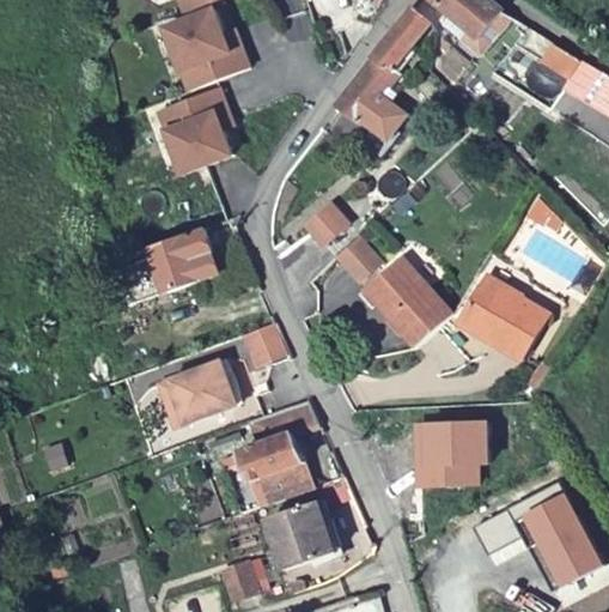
[(180,0),(186,14),(221,0),(180,0)]
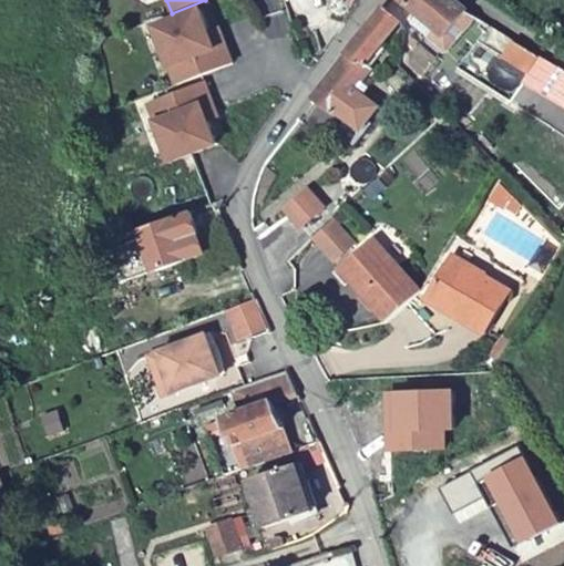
[(401,0),(448,34),(465,9),(454,0),(401,0)]
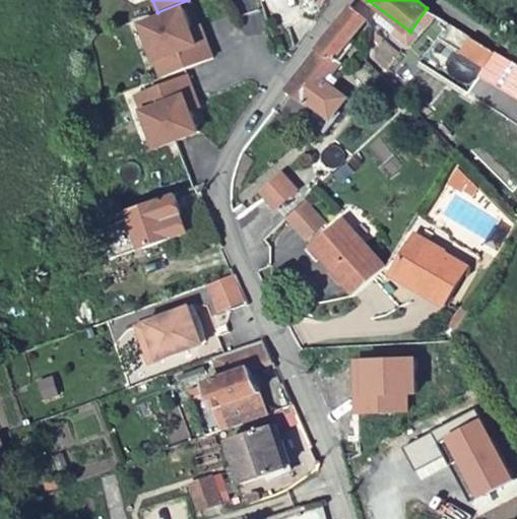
[(350,7),(320,47),(340,63),(341,62),(337,59),(365,20),(350,7)]
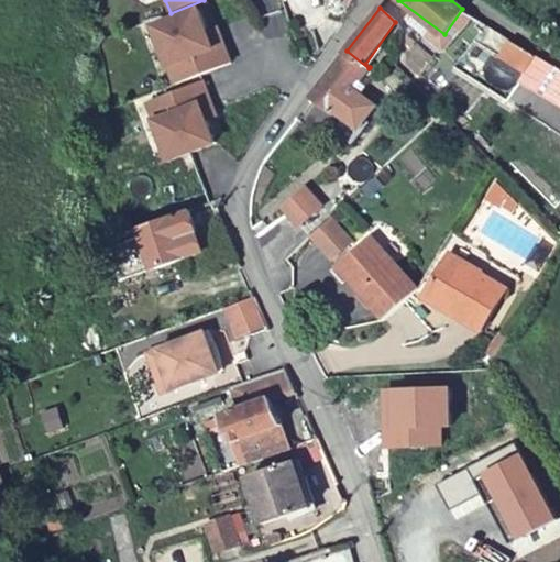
[(197,10),(153,28),(176,85),(230,64),(222,44),(212,47),(207,32),(197,10)]
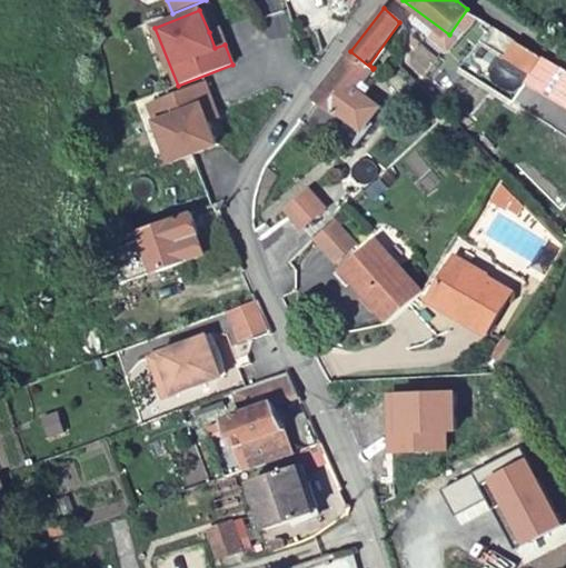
[(218,28),(209,32),(215,48),(225,45),(218,28)]
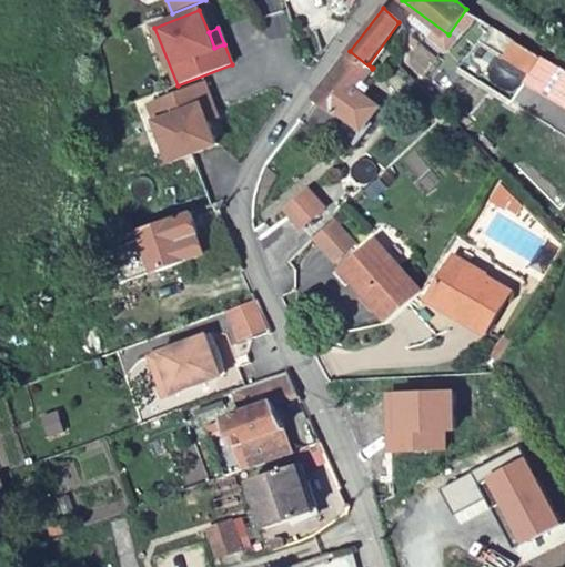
[(532,72),(542,54),(515,38),(505,57),(512,61),(532,72)]
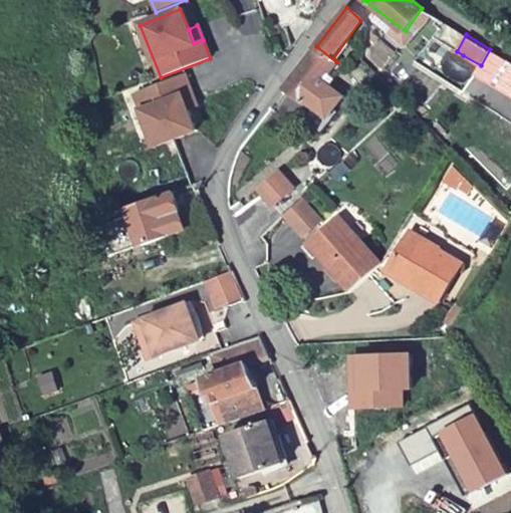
[(316,46),(283,87),(304,103),(307,100),(327,115),(341,95),(322,81),(336,62),(316,46)]
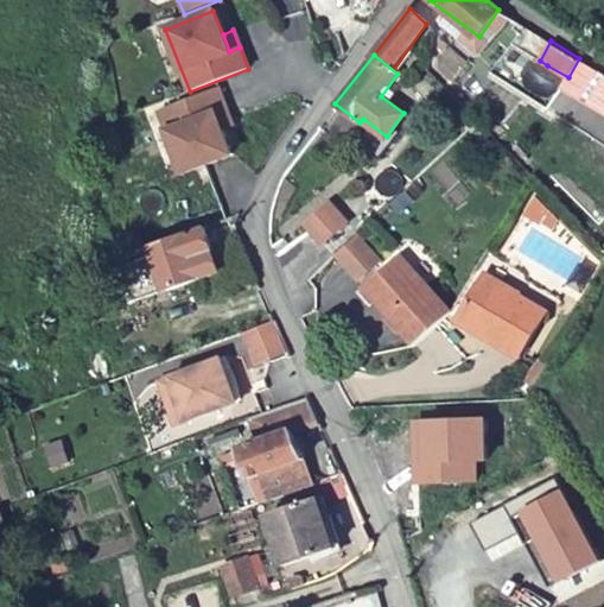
[(208,93),(159,112),(184,174),(242,151),(234,128),(223,133),(217,115),(208,93)]
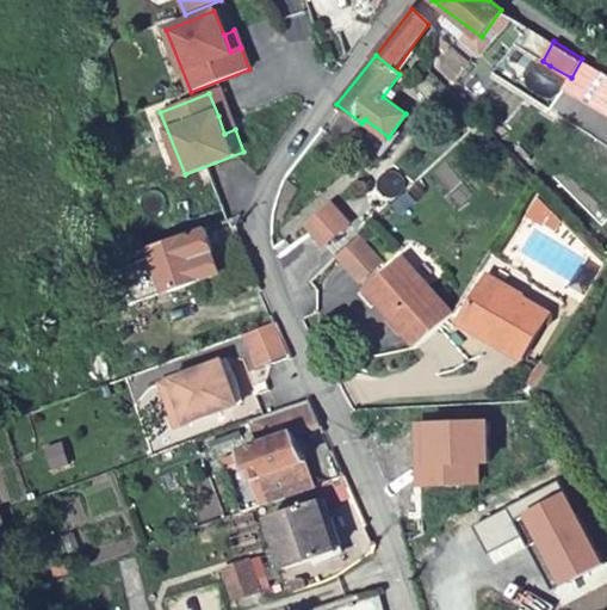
[(235,129),(229,112),(218,116),(224,134),(235,129)]
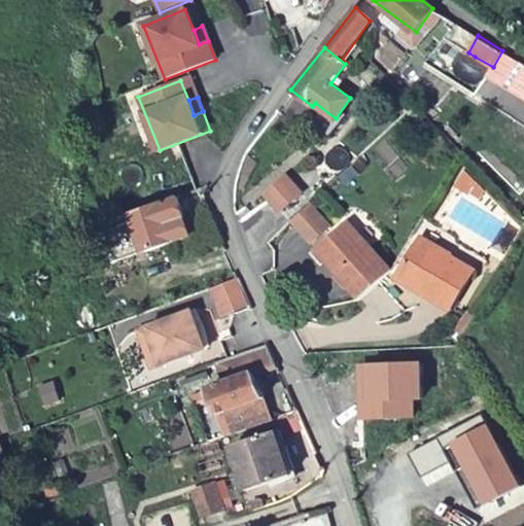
[(459,161),(450,175),(477,190),(483,180),(459,161)]
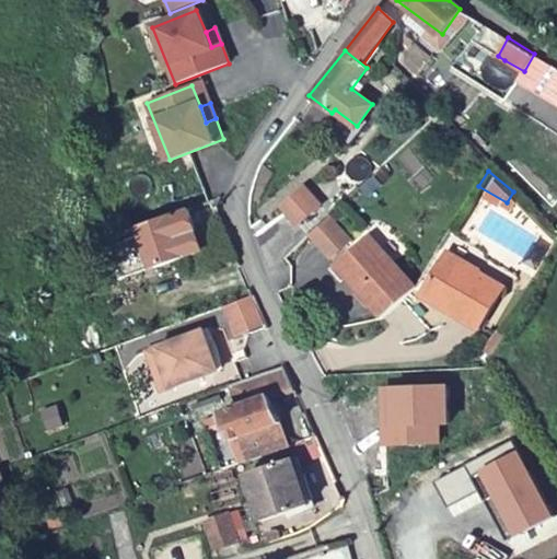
[(303,186),(279,208),(305,235),(325,216),(328,213),(303,186)]
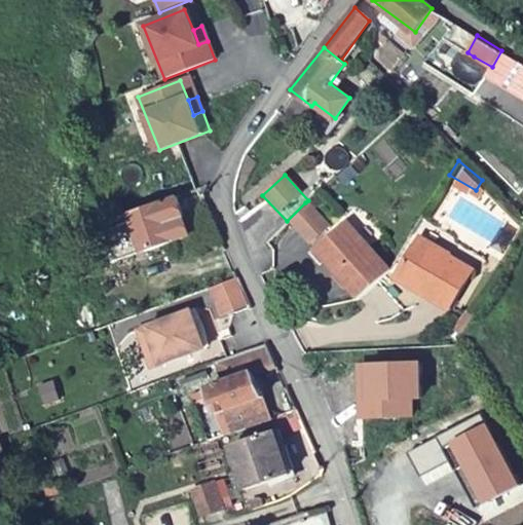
[(202,196),(207,186),(131,214),(100,225),(113,261),(144,250),(145,253),(189,235),(182,216),(208,205),(202,196)]
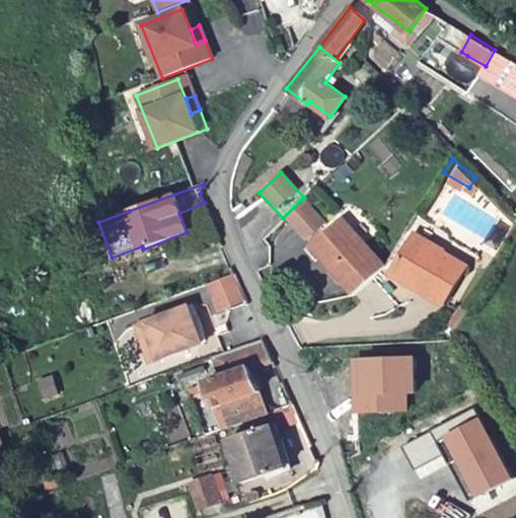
[(321,221),(301,200),(283,218),(303,238),(321,221)]
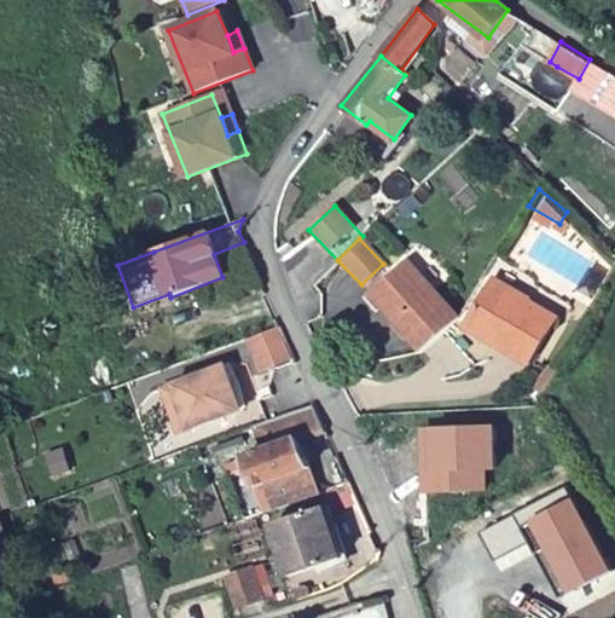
[(376,305),(416,353),(457,319),(416,271),(405,259),(373,287),(384,299),(376,305)]
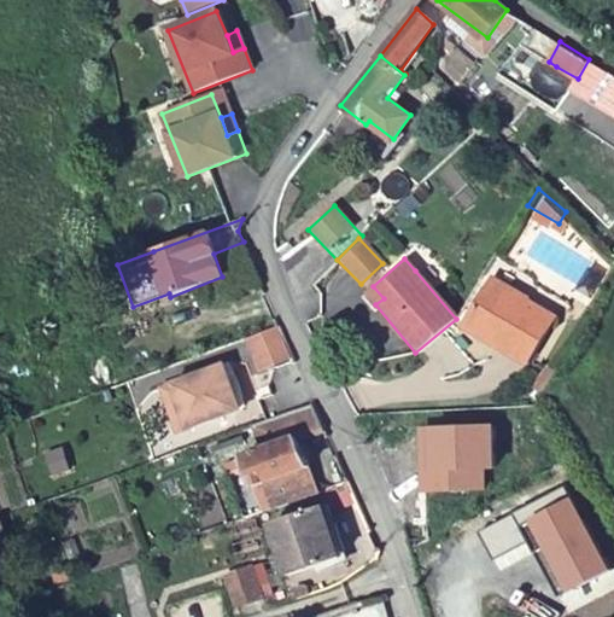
[(554,314),(491,278),(463,326),(527,361),(554,314)]
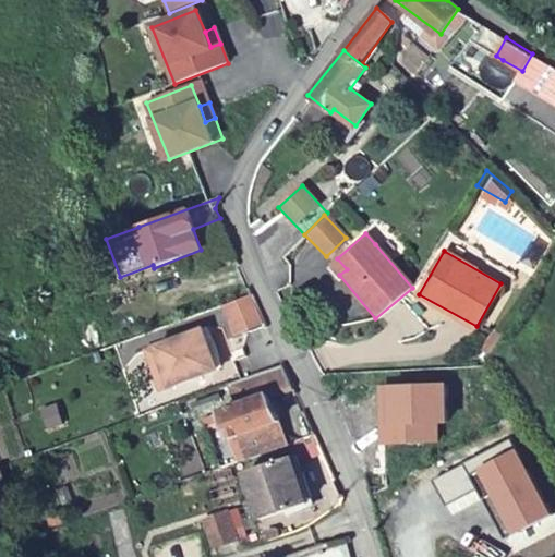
[(347,269),(337,258),(329,263),(339,275),(347,269)]
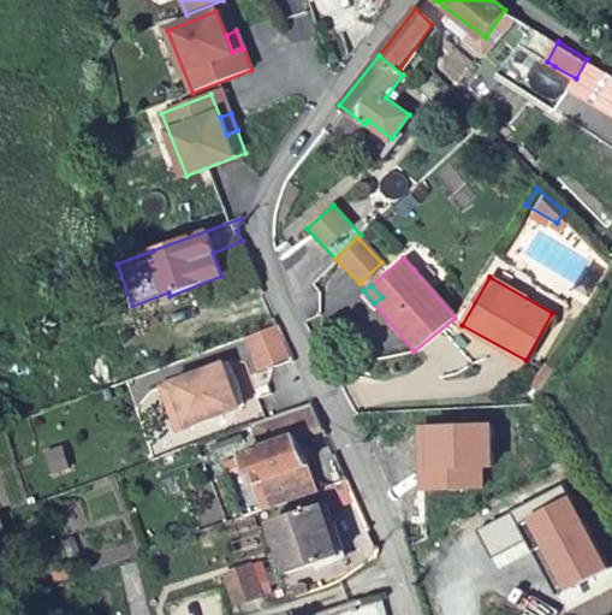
[(277,321),(262,327),(273,359),(290,353),(277,321)]
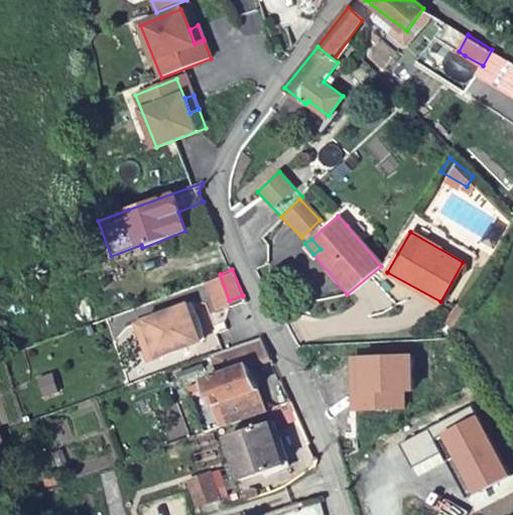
[(220,274),(208,278),(219,303),(229,300),(220,274)]
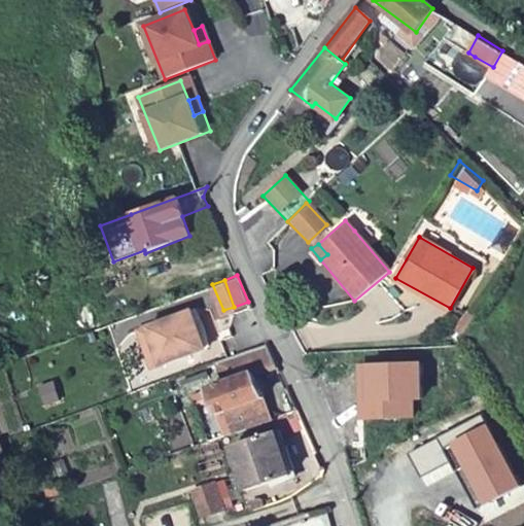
[(144,325),(159,364),(203,348),(188,309),(144,325)]
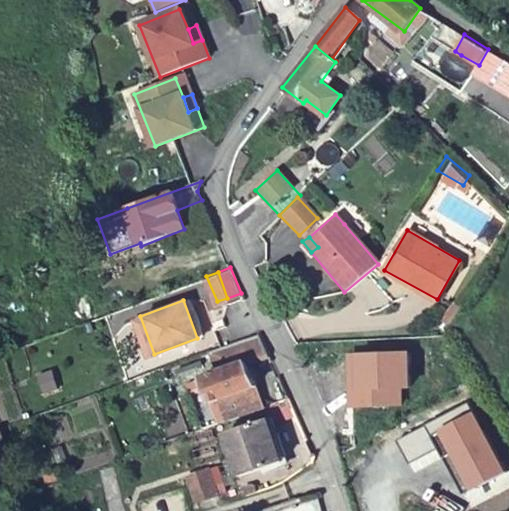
[(140,316),(130,319),(144,357),(154,354),(140,316)]
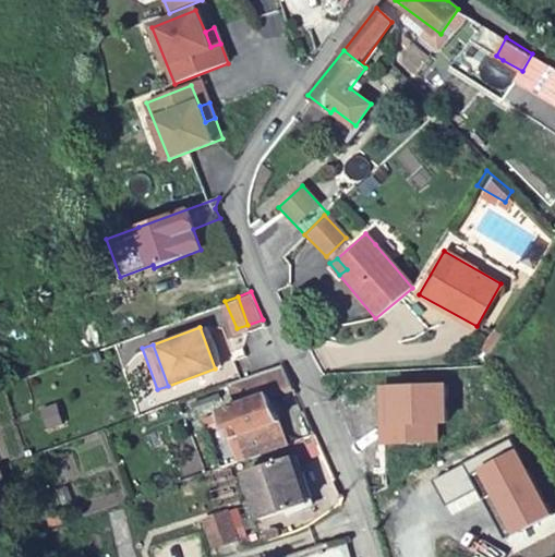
[(258,372),(228,383),(236,406),(267,395),(268,397),(268,396),(292,388),(281,364),(258,372)]
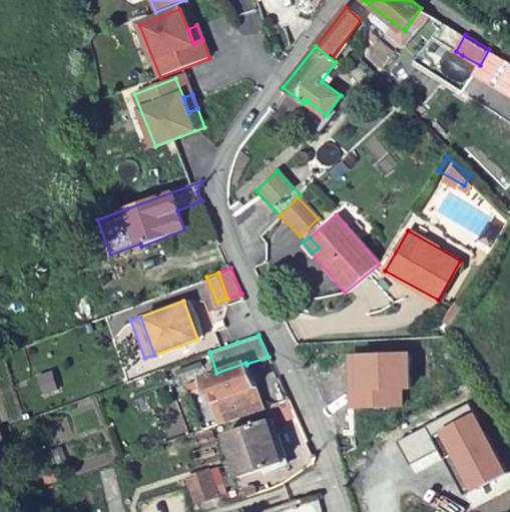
[(409,352),(350,355),(352,379),(360,379),(362,406),(402,404),(401,387),(411,386),(409,352)]
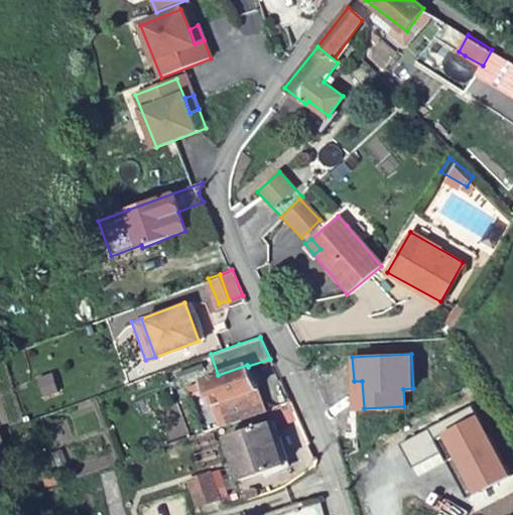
[(221,425),(264,410),(248,366),(248,367),(247,365),(218,375),(204,380),(221,425)]
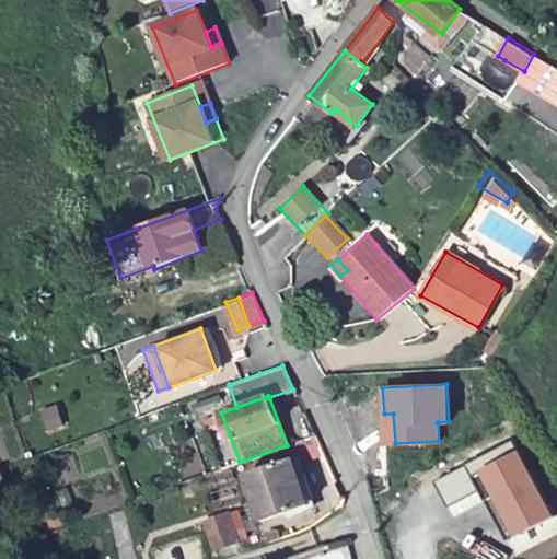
[(395,443),(393,414),(384,414),(385,443),(395,443)]
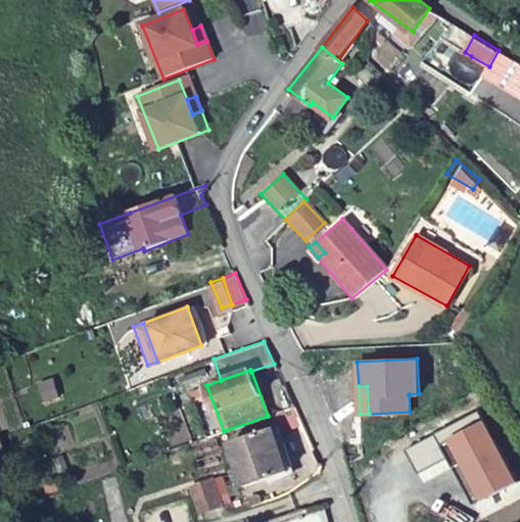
[(299,422),(292,407),(268,416),(272,427),(273,427),(275,431),(299,422)]
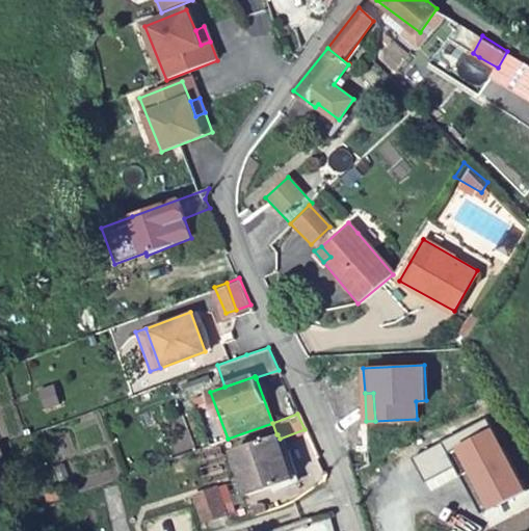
[(484,417),(473,423),(479,434),(491,428),(484,417)]
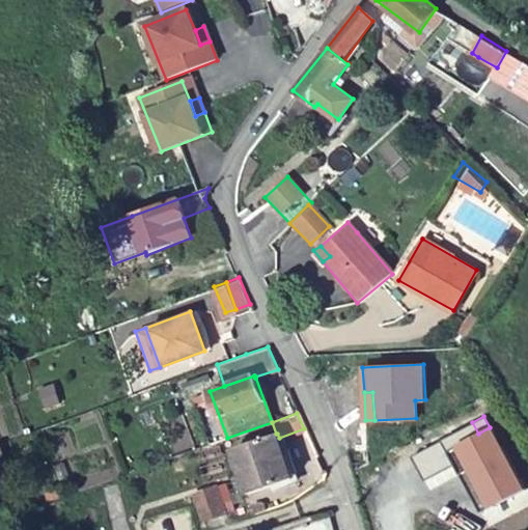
[(472,422),(412,455),(424,480),(454,464),(459,462),(464,472),(473,467),(495,504),(523,489),(490,427),(478,434),(472,422)]
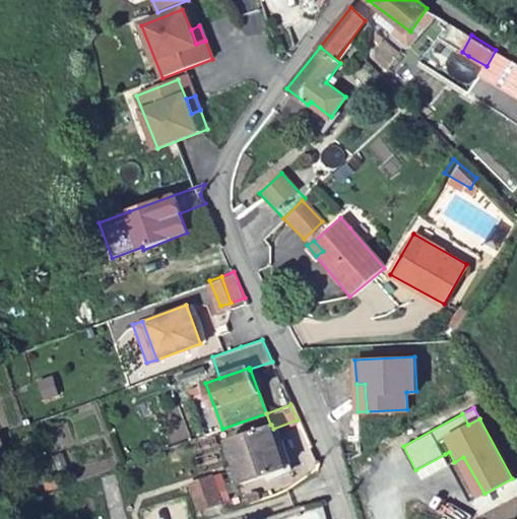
[(271,425),(270,425),(231,440),(244,481),(286,468),(273,429),(271,425)]
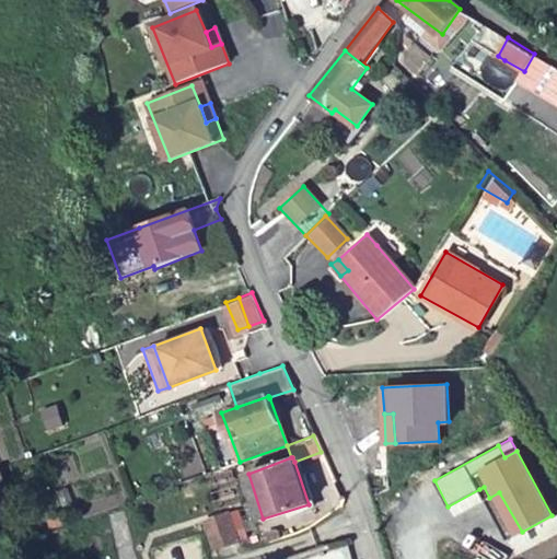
[(489,498),(484,487),(479,489),(508,540),(522,532),(499,492),(489,498)]
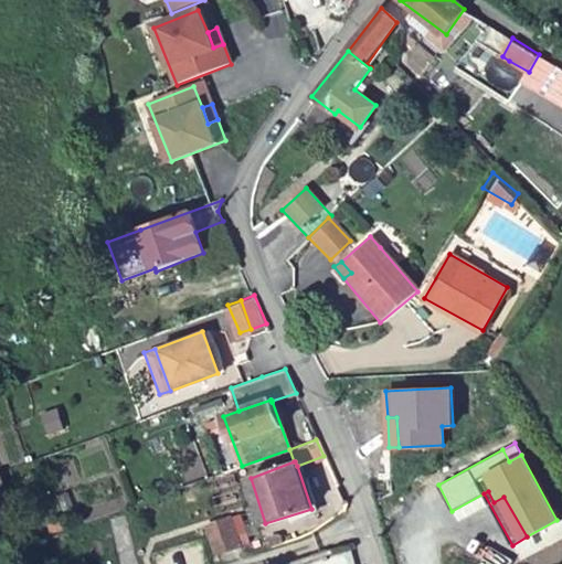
[(239,515),(232,518),(207,525),(216,553),(242,544),(239,533),(244,531),(239,515)]
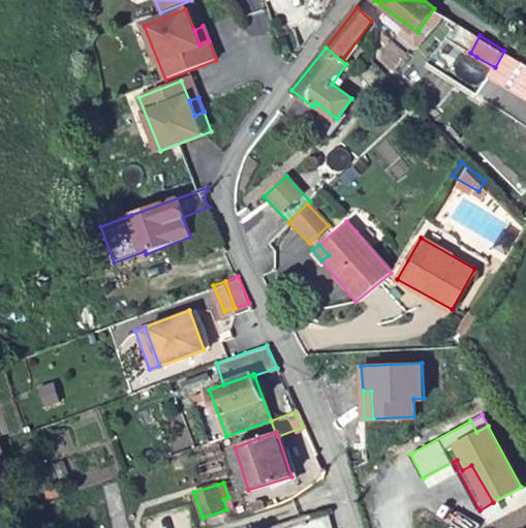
[(256,508),(291,497),(289,488),(263,495),(264,499),(253,502),(256,508)]
